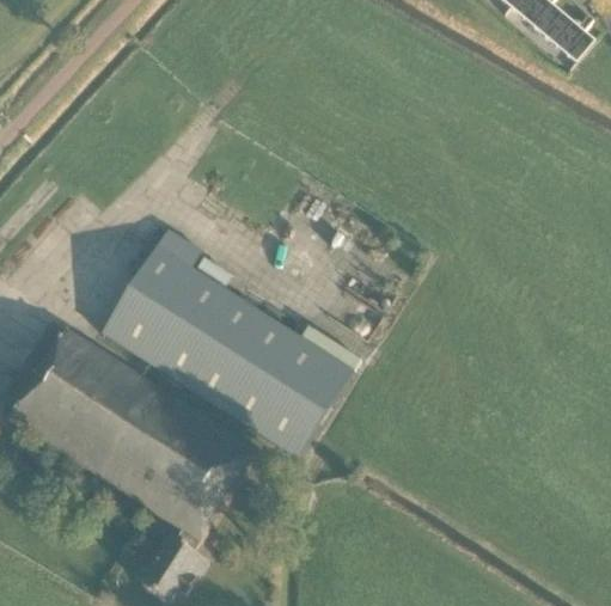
[(514,0),(509,6),(511,6),(527,20),(543,34),(562,11),(550,2),(553,0),(514,0)]
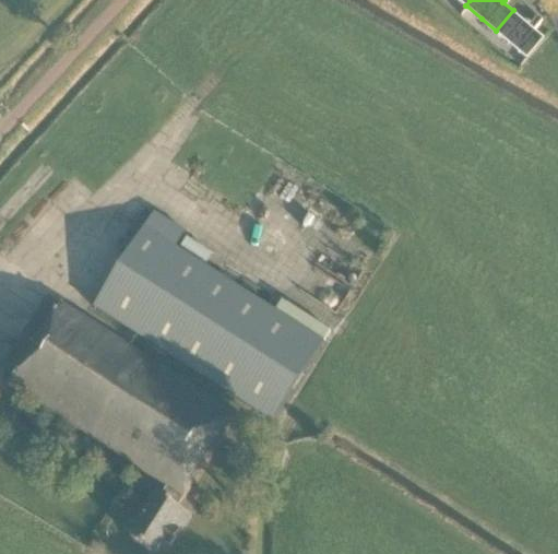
[(513,10),(496,31),(525,57),(543,36),(533,27),(541,18),(542,18),(536,13),(527,23),(513,10)]
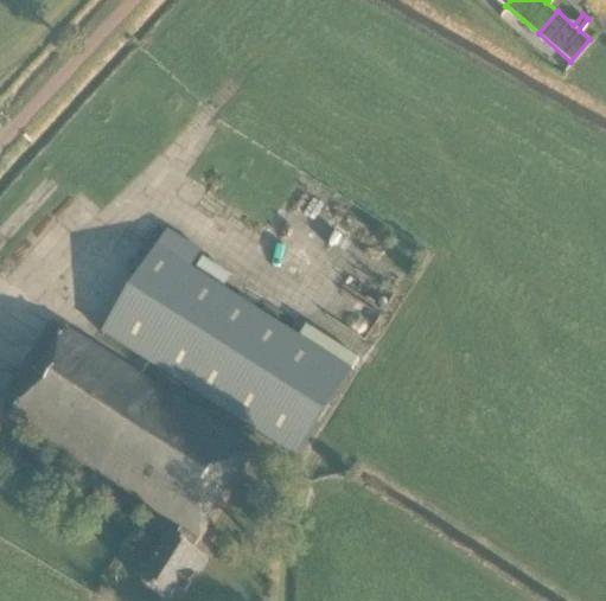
[(350,365),(190,262),(201,245),(166,224),(100,330),(294,454),(350,365)]
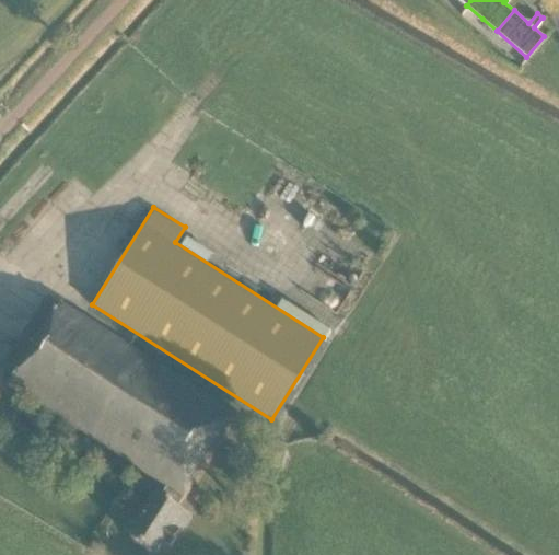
[(181,245),(206,261),(211,251),(186,235),(181,245)]
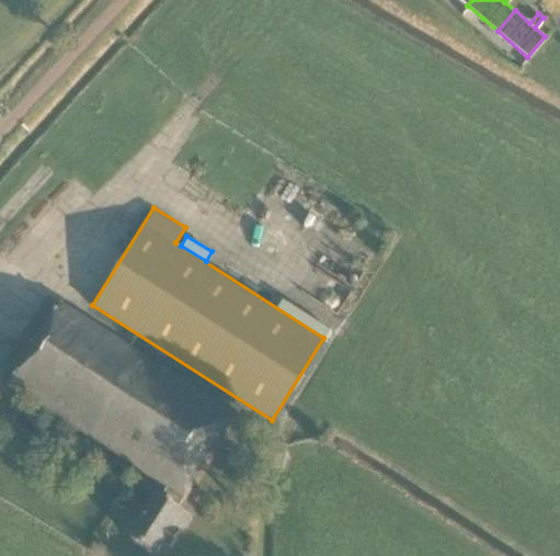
[(163,540),(171,544),(191,512),(176,503),(236,412),(60,299),(9,379),(168,483),(160,492),(158,491),(129,534),(156,551),(163,540)]
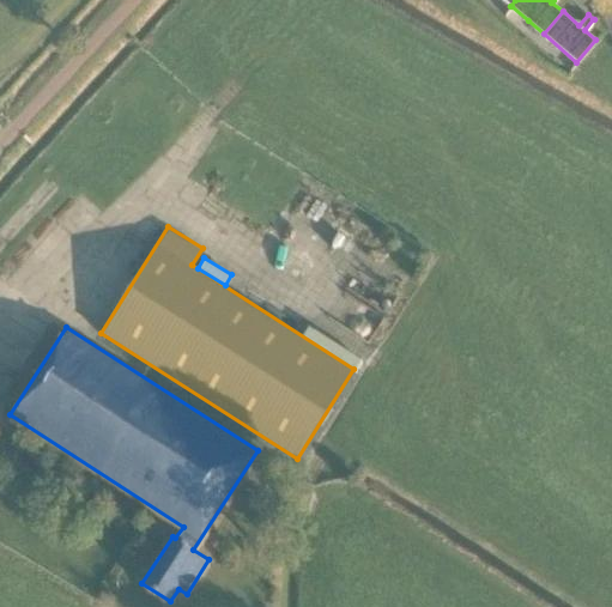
[(355,369),(361,358),(310,327),(303,337),(355,369)]
